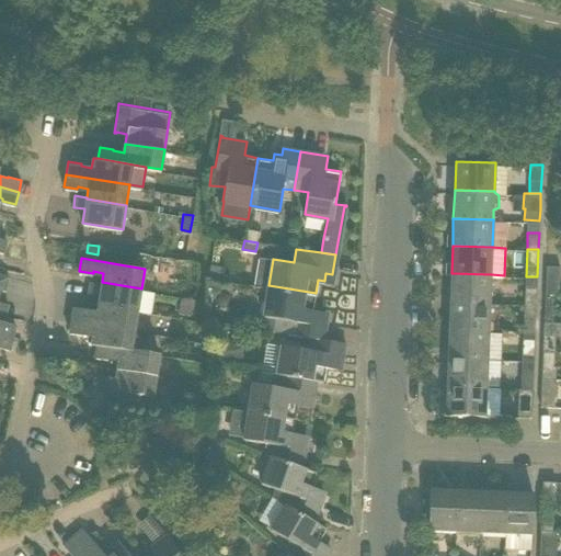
[(546,292),(559,293),(560,264),(547,263),(546,292)]
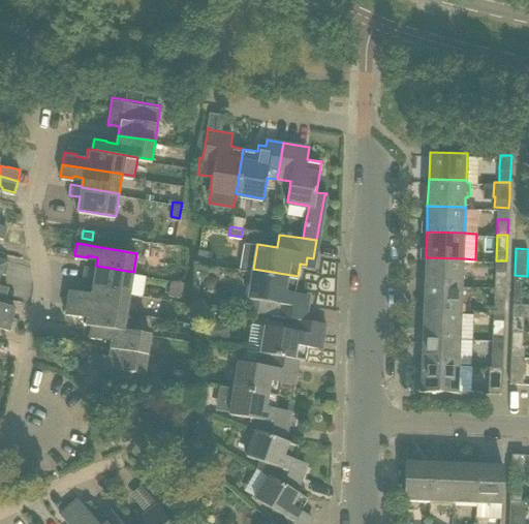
[(0,283),(0,272),(5,274),(8,258),(0,256),(0,294),(5,296),(8,284),(7,284),(6,285),(0,283)]
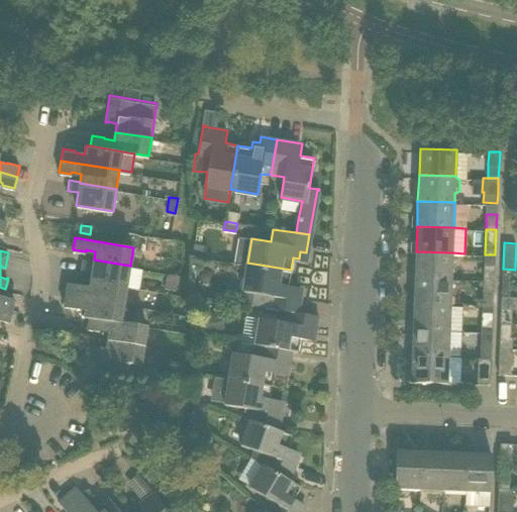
[(415,277),(451,279),(452,252),(416,251),(415,277)]
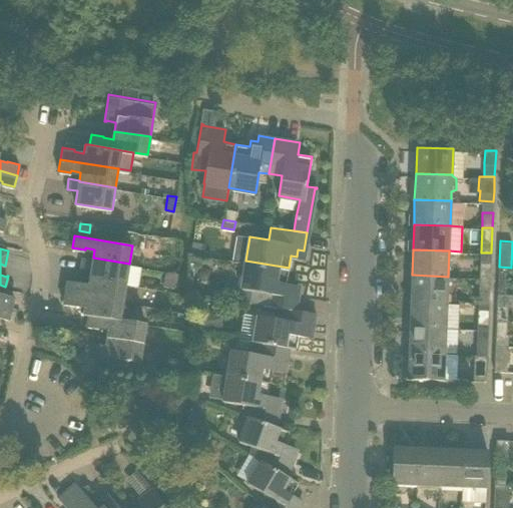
[(480,277),(490,278),(491,252),(481,252),(480,277)]
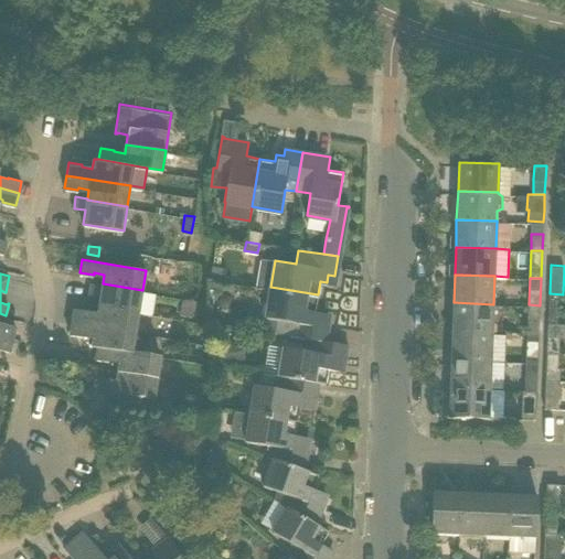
[(92,281),(89,293),(91,293),(100,294),(99,303),(139,310),(155,313),(158,292),(142,290),(103,283),(92,281)]
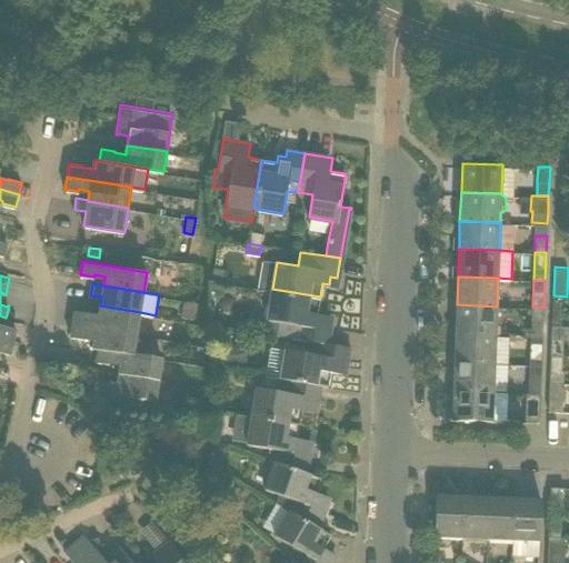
[(325,313),(317,312),(320,297),(272,289),(267,319),(289,322),(287,337),(309,340),(309,338),(327,341),(330,322),(323,321),(325,313)]
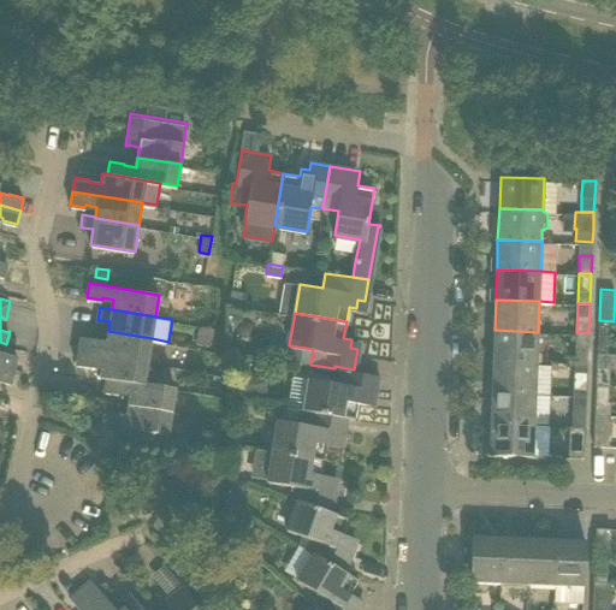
[(200,325),(197,342),(213,343),(214,326),(200,325)]
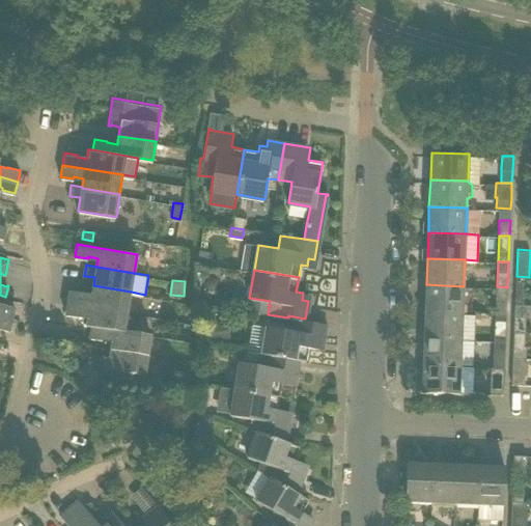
[(425,310),(463,311),(464,286),(426,284),(425,310)]
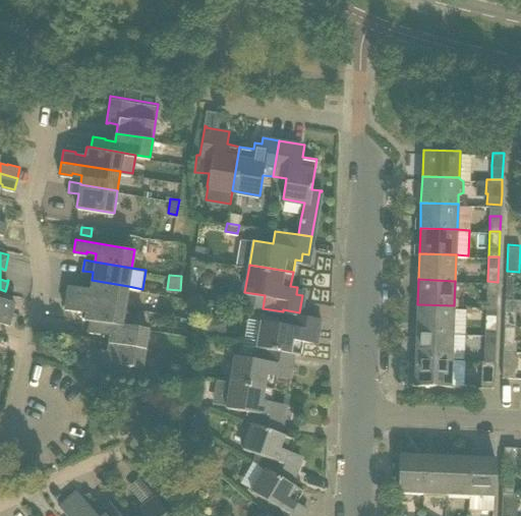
[(80,286),(68,284),(66,295),(125,305),(128,286),(92,280),(91,290),(80,288),(80,286)]
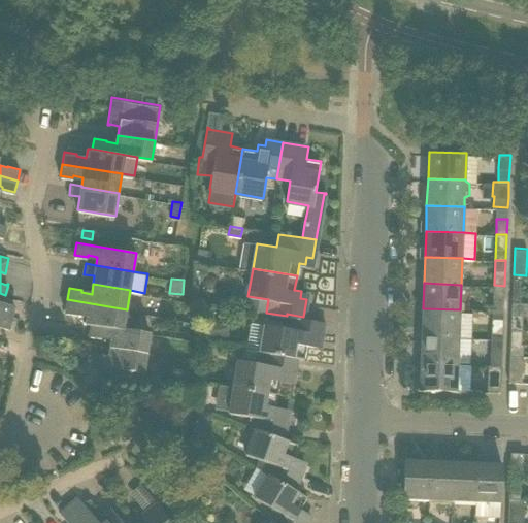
[(503,312),(504,286),(494,285),(493,311),(503,312)]
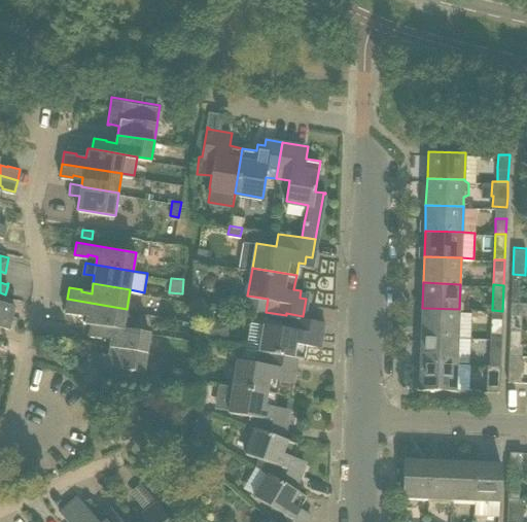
[(66,310),(78,312),(78,311),(89,312),(86,321),(92,322),(124,327),(125,325),(127,309),(67,299),(66,310)]
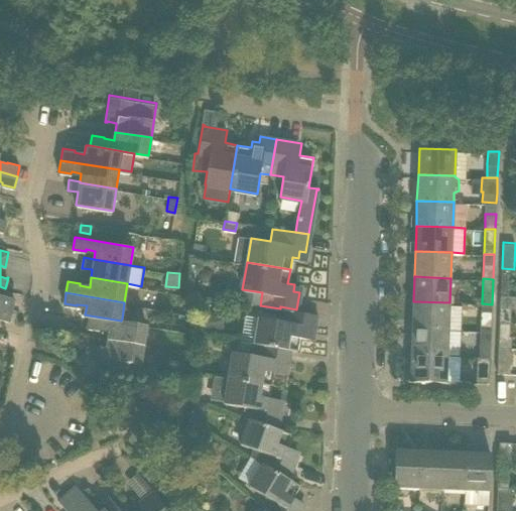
[(0,304),(12,308),(14,297),(2,294),(2,296),(0,295),(0,304)]
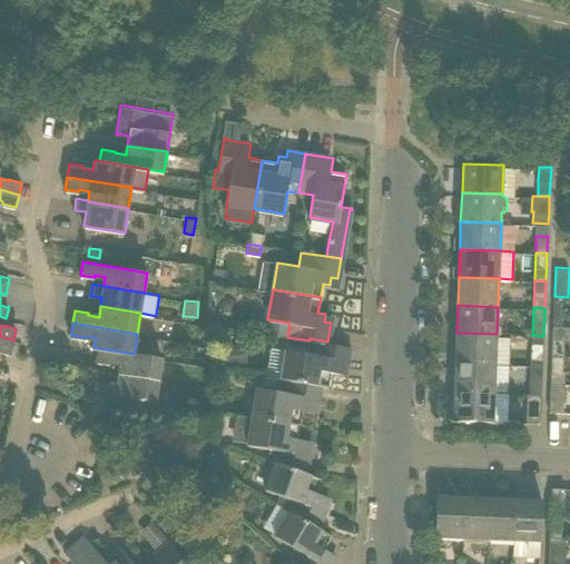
[(568,325),(560,325),(552,325),(552,337),(564,338),(567,338),(569,338),(569,325),(568,325)]
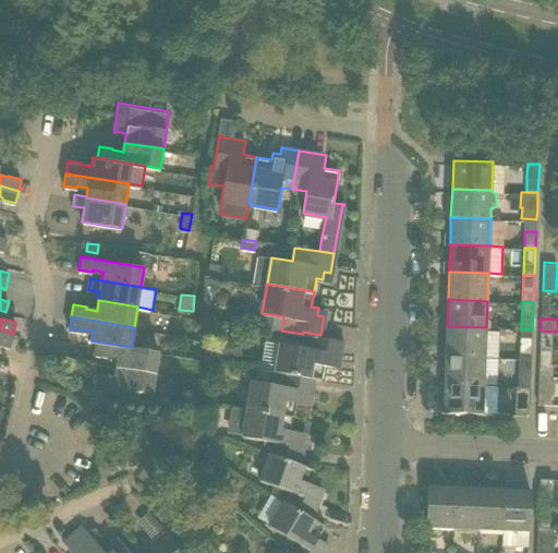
[(485,356),(486,327),(447,326),(446,355),(485,356)]
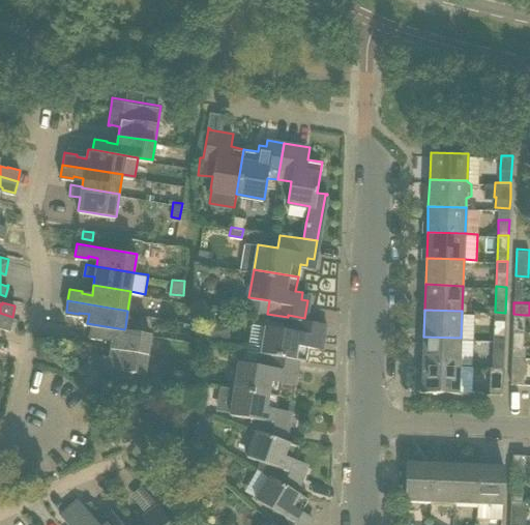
[(495,323),(505,323),(505,313),(495,312),(495,323)]
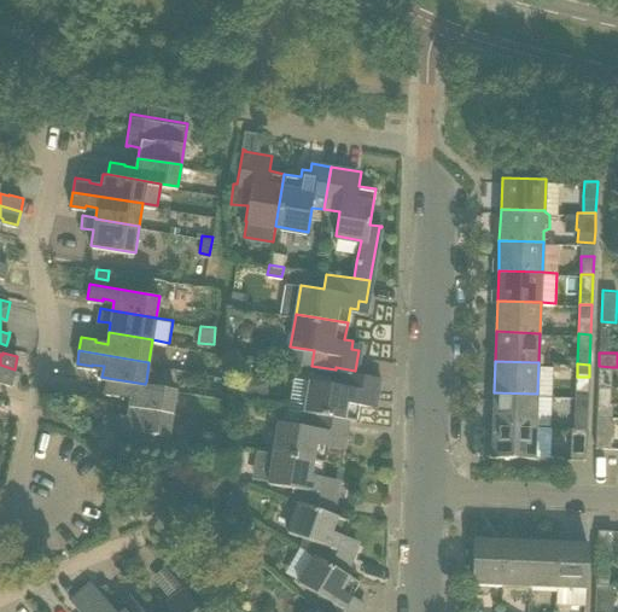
[(0,379),(11,383),(15,369),(0,365),(0,379)]
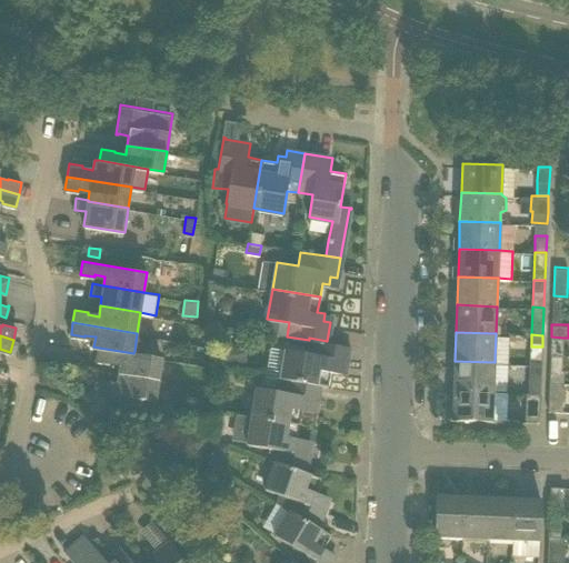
[(562,353),(563,338),(551,337),(550,352),(562,353)]
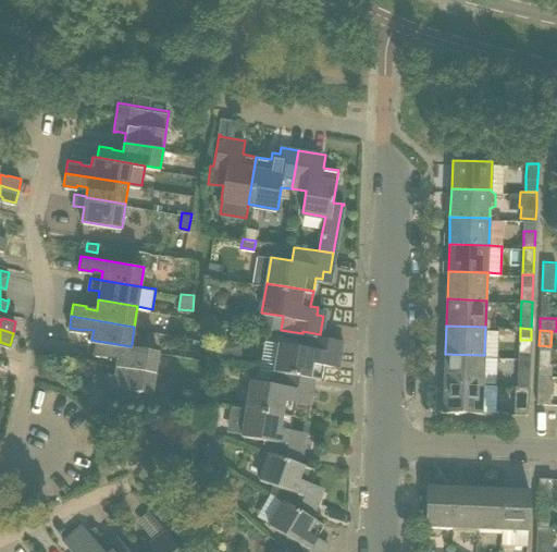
[(344,340),(344,339),(320,334),(302,331),(302,333),(300,345),(279,342),(274,369),(313,376),(321,377),(323,363),(331,364),(332,356),(338,357),(342,339),(344,340)]
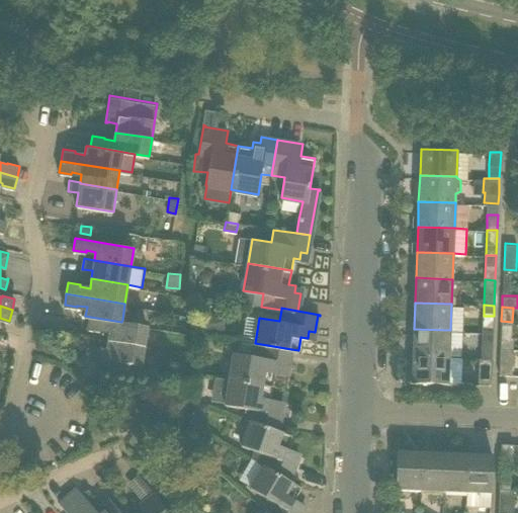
[(225,327),(222,310),(200,313),(203,331),(225,327)]
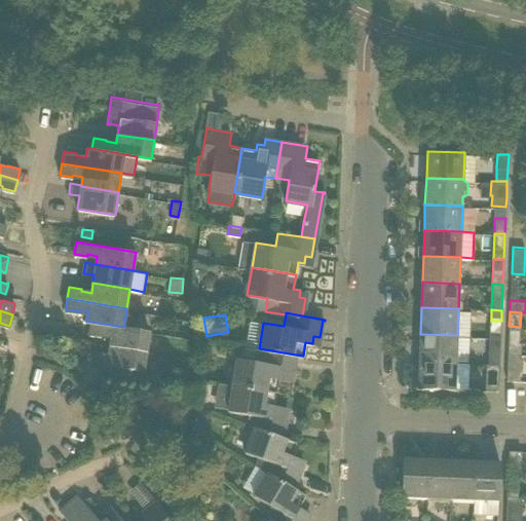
[(500,336),(501,321),(491,321),(490,321),(489,336),(500,336)]
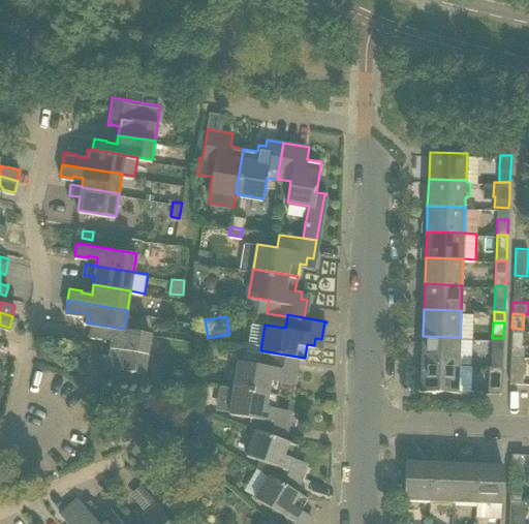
[(92,324),(90,335),(102,337),(102,335),(113,337),(111,346),(148,352),(151,331),(125,327),(124,329),(92,324)]
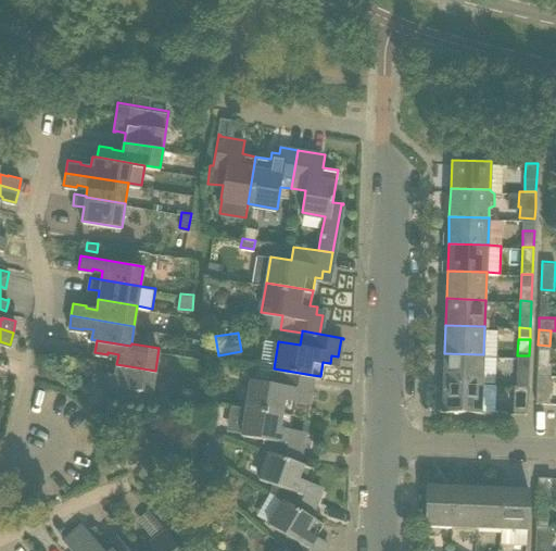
[(538,345),(538,360),(548,361),(550,346),(538,345)]
